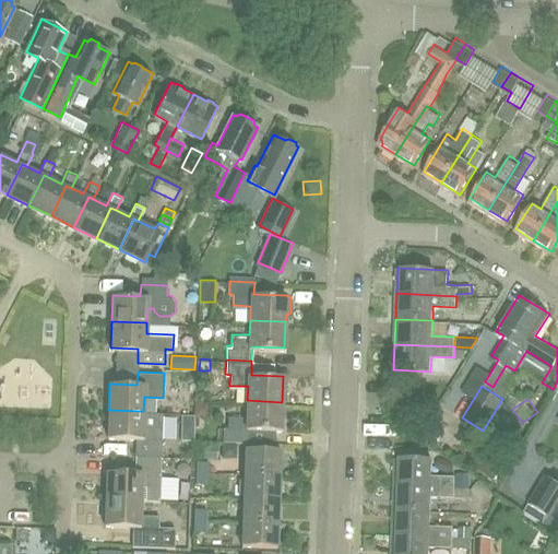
[(282,402),(247,400),(247,415),(228,414),(228,425),(224,425),(223,438),(248,439),(249,427),(281,428),(282,402)]
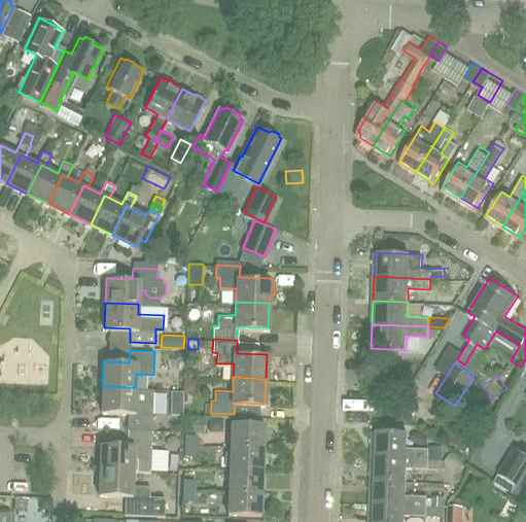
[(135,387),(102,386),(101,411),(127,412),(126,430),(151,431),(153,388),(135,387)]
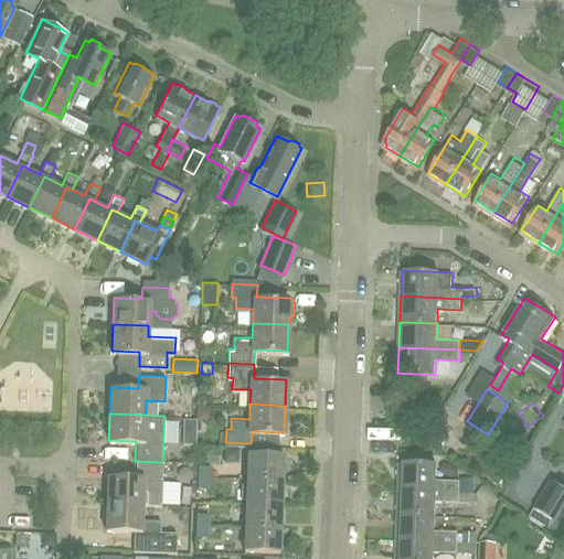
[(194,429),(184,429),(180,433),(180,443),(194,443),(194,429)]
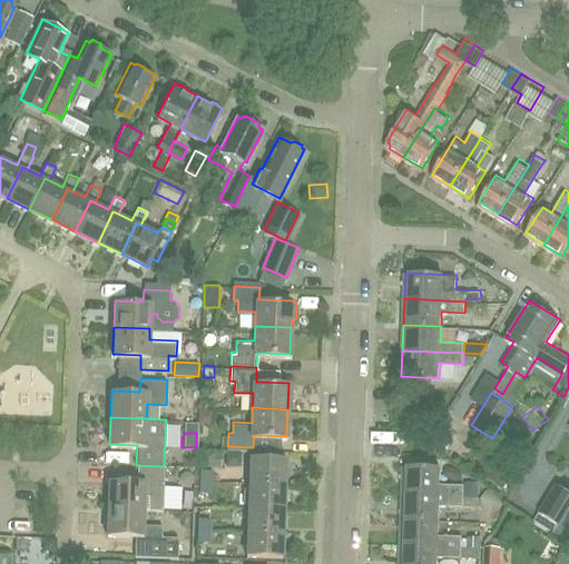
[(517,465),(496,449),(481,470),(503,485),(517,465)]
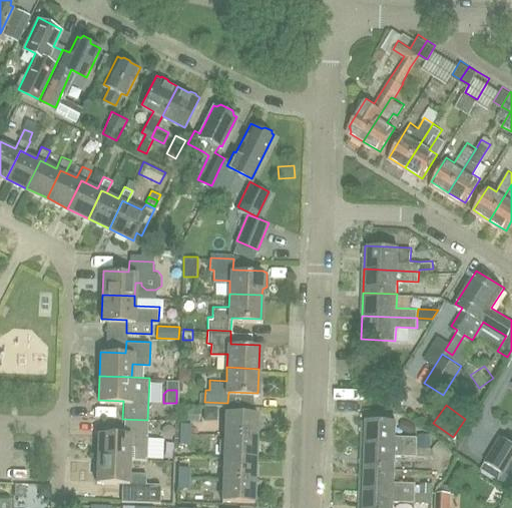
[(198,406),(182,406),(181,418),(197,418),(198,406)]
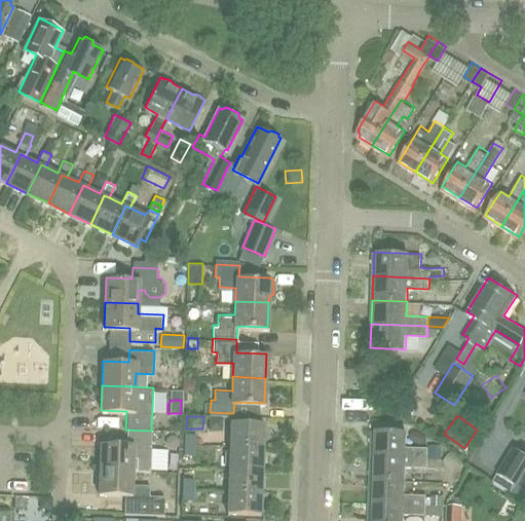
[(221,416),(208,416),(207,430),(220,430),(221,416)]
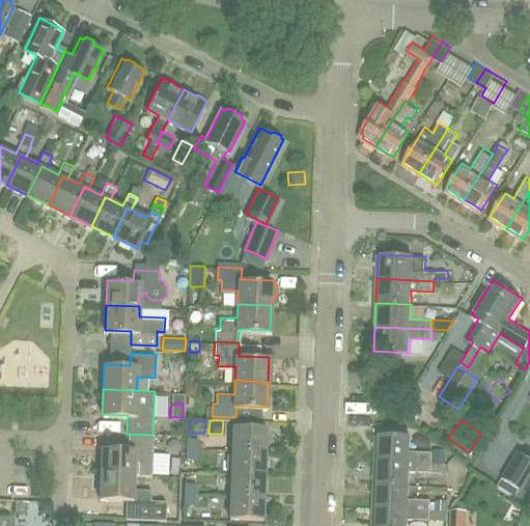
[(232,448),(266,449),(267,426),(233,425),(232,448)]
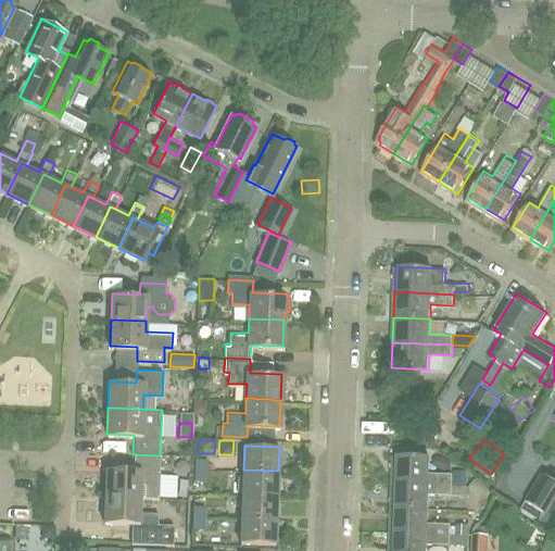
[(160,455),(133,454),(133,472),(105,471),(104,497),(139,498),(139,497),(158,498),(159,485),(160,455)]
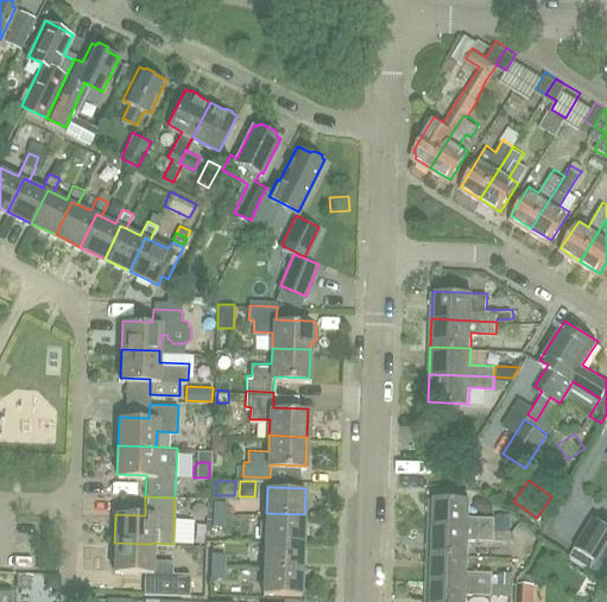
[(430,498),(429,525),(494,527),(494,515),(469,515),(470,500),(430,498)]
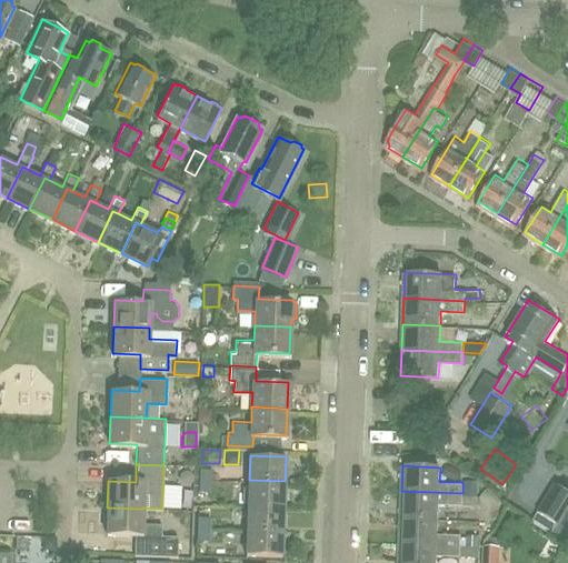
[(200,478),(212,479),(212,466),(200,466),(200,478)]
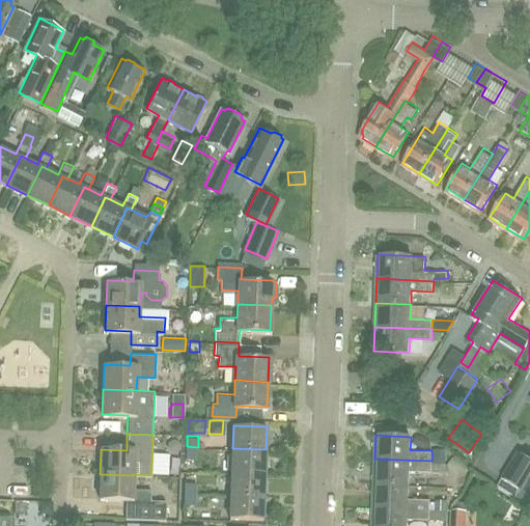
[(197,458),(198,447),(187,446),(186,453),(186,458),(197,458)]
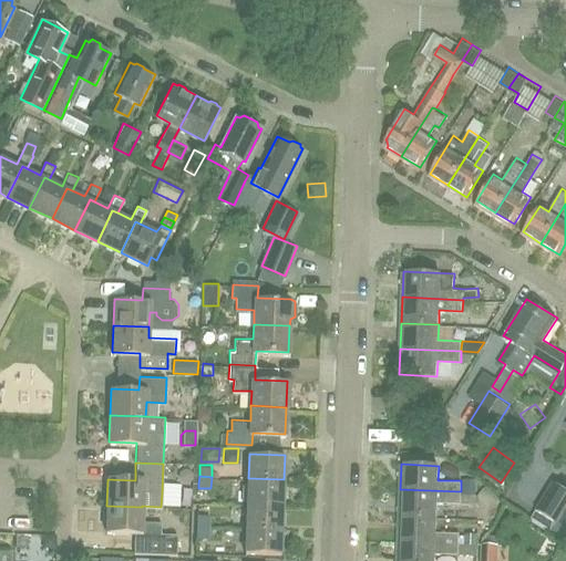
[(284,479),(248,478),(247,502),(283,504),(284,479)]
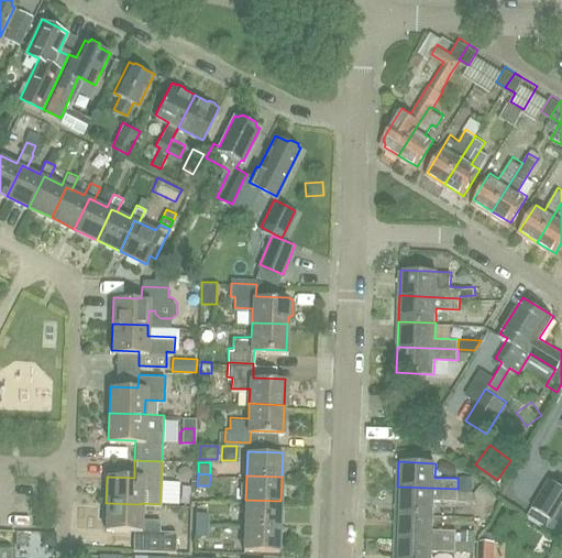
[(560,504),(561,505),(561,483),(550,477),(526,515),(546,527),(550,520),(560,504)]
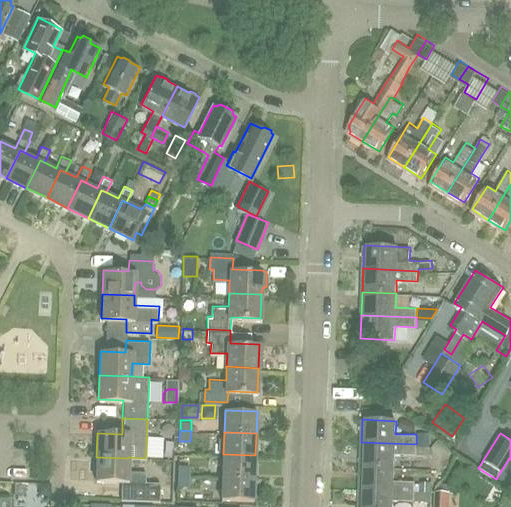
[(416,444),(361,442),(361,465),(394,466),(394,453),(416,454),(416,453),(416,444)]
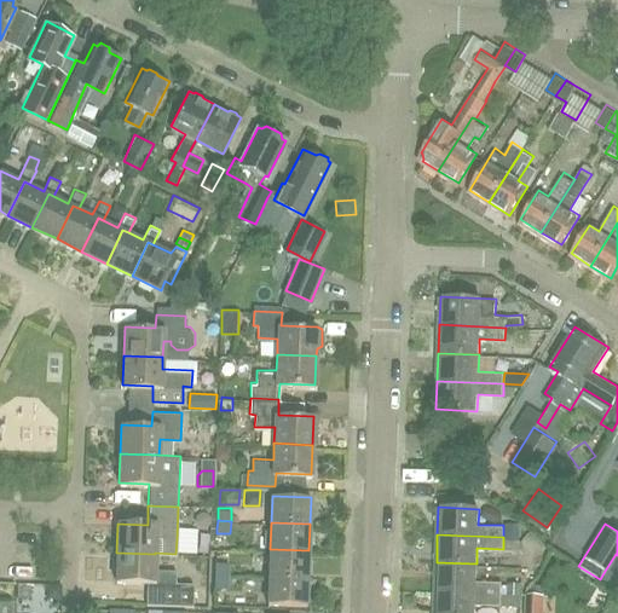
[(503,537),(503,548),(521,548),(521,537),(503,537)]
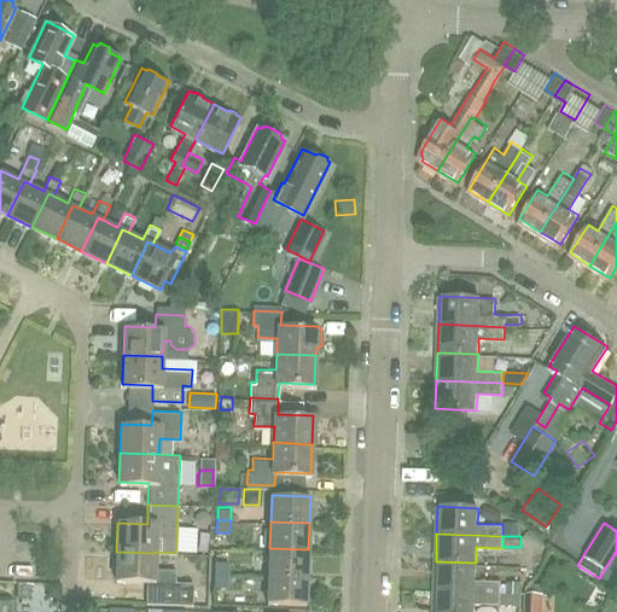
[(268,575),(308,576),(308,549),(269,548),(268,575)]
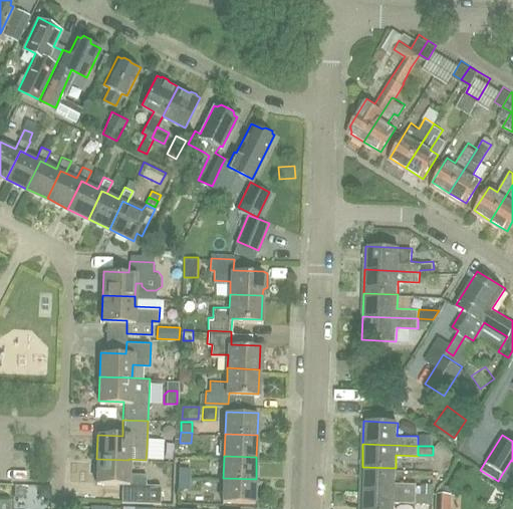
[(146,482),(147,473),(129,472),(129,460),(96,459),(96,481),(121,482),(121,494),(120,499),(160,501),(160,482),(146,482)]
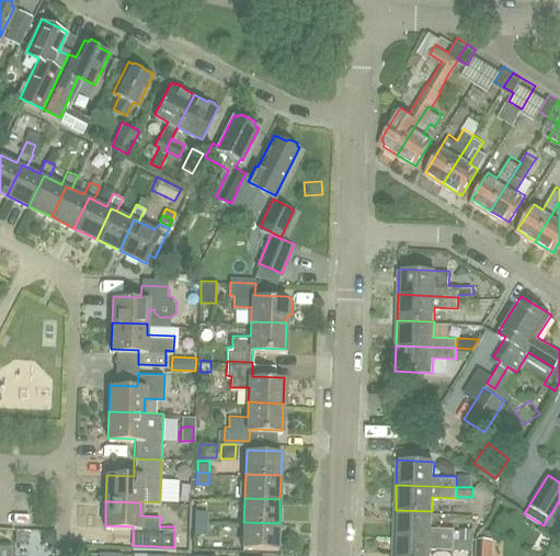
[(195,520),(207,521),(207,509),(195,508),(195,520)]
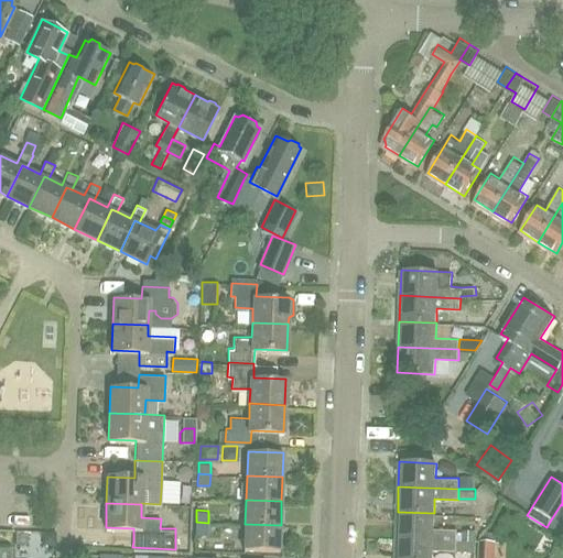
[(398,512),(397,537),(456,539),(456,529),(433,528),(434,513),(398,512)]
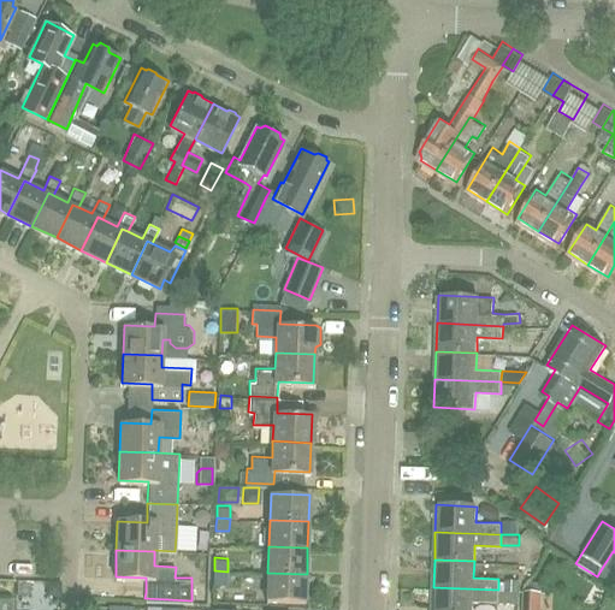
[(226,582),(228,572),(214,570),(213,581),(226,582)]
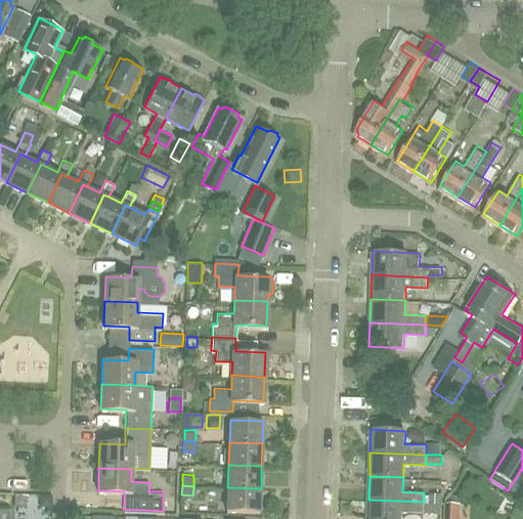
[(260,511),(261,488),(227,487),(227,510),(260,511)]
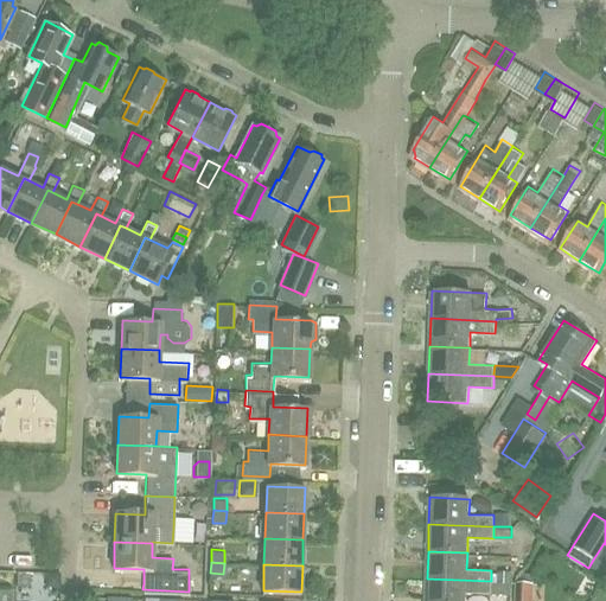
[(61,586),(61,570),(48,569),(48,586),(61,586)]
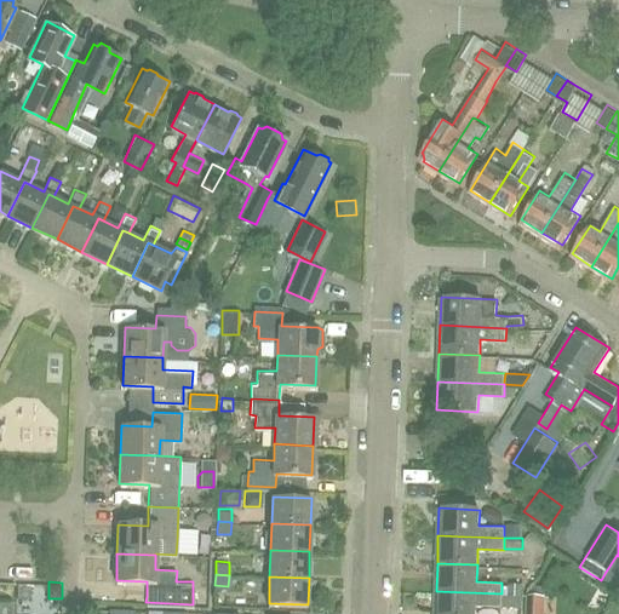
[(205,608),(222,609),(223,586),(205,586),(205,608)]
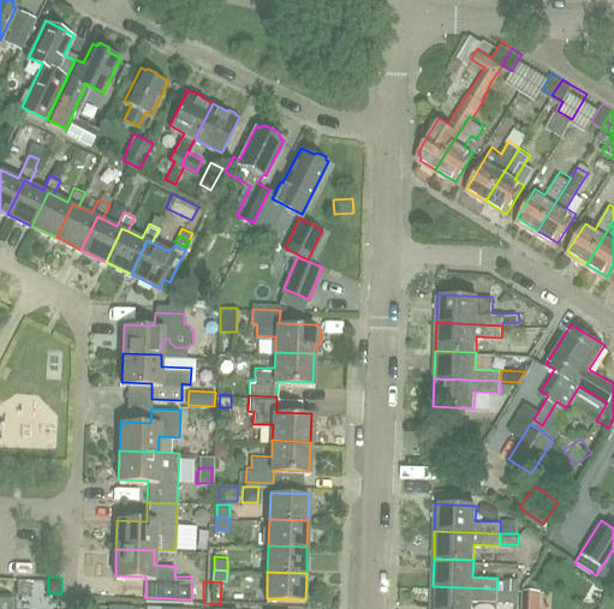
[(433,586),(430,608),(471,608),(472,599),(498,599),(498,589),(433,586)]
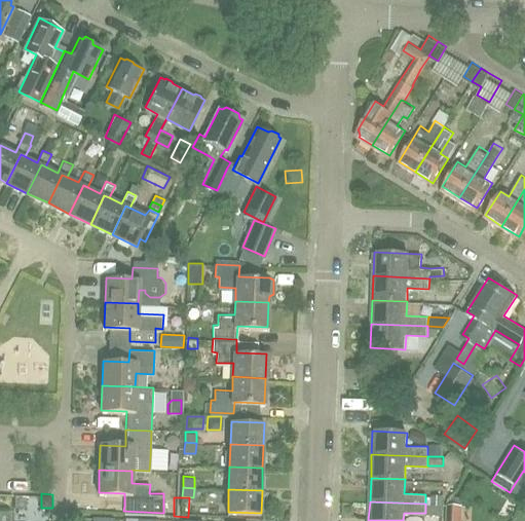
[(461,520),(462,515),(462,504),(448,503),(447,520),(461,520)]
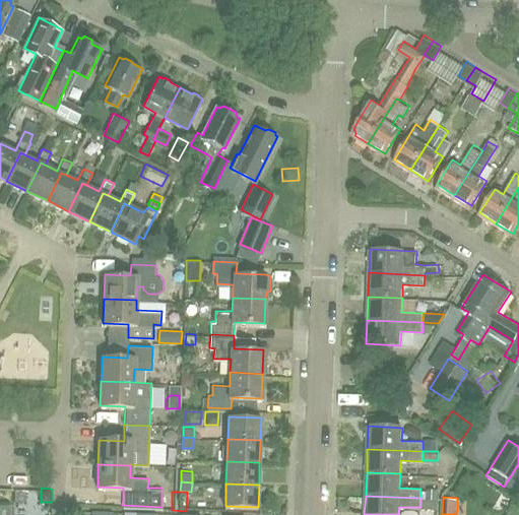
[(420,498),(420,507),(435,508),(435,498),(420,498)]
